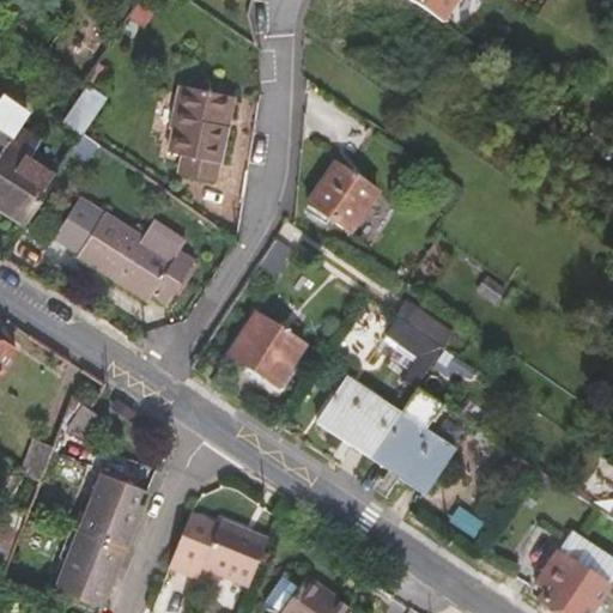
[(158,0),(140,0),(129,18),(141,26),(158,0)]
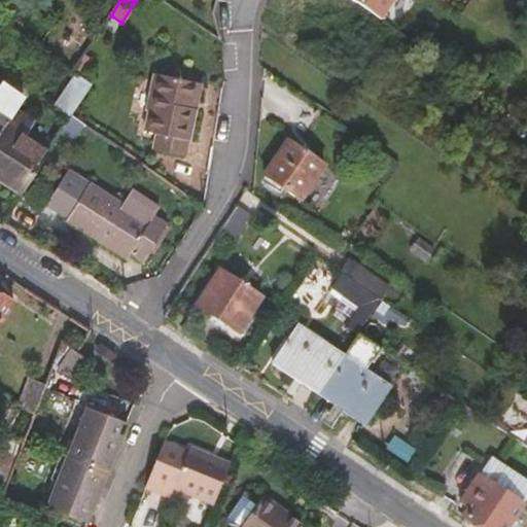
[(353,0),(382,19),(394,0),(353,0)]
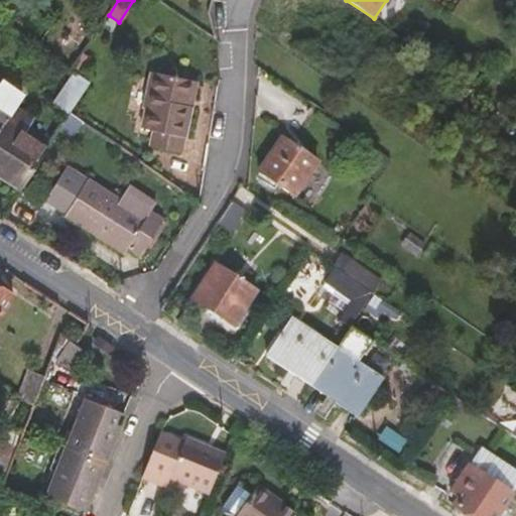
[(52,100),(70,112),(90,81),(73,70),(52,100)]
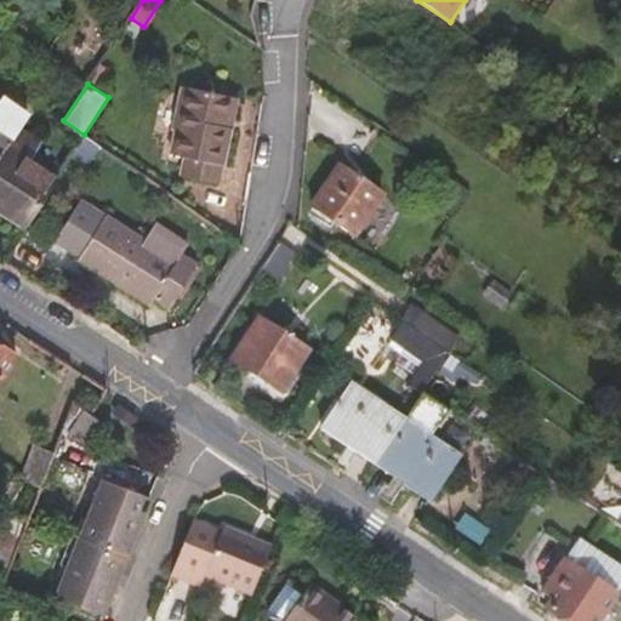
[(228,124),(234,95),(182,84),(172,129),(175,129),(170,153),(183,155),(180,175),(216,182),(220,163),(223,164),(232,127),(232,125),(228,124)]
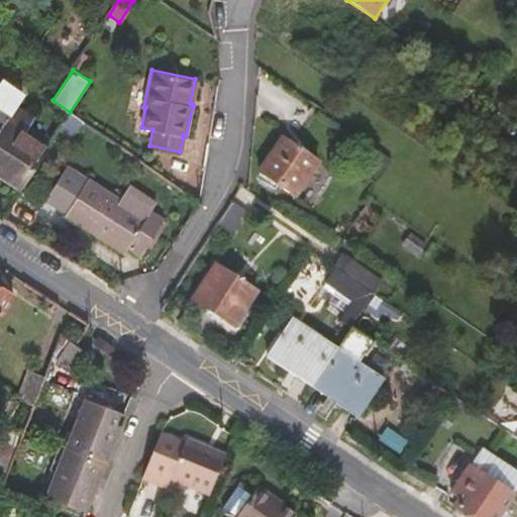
[(0,118),(6,121),(0,129),(0,176),(21,190),(49,147),(25,131),(34,117),(18,105),(25,94),(2,78),(1,79),(0,78),(0,118)]
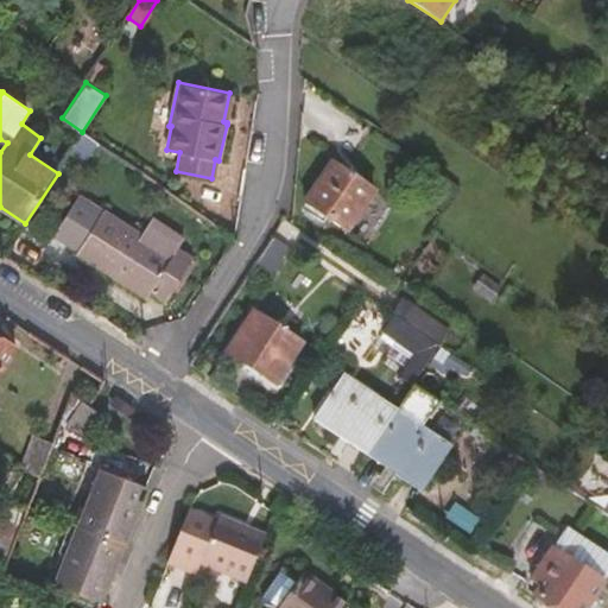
[(233,94),(229,93),(223,121),(227,122),(233,94)]
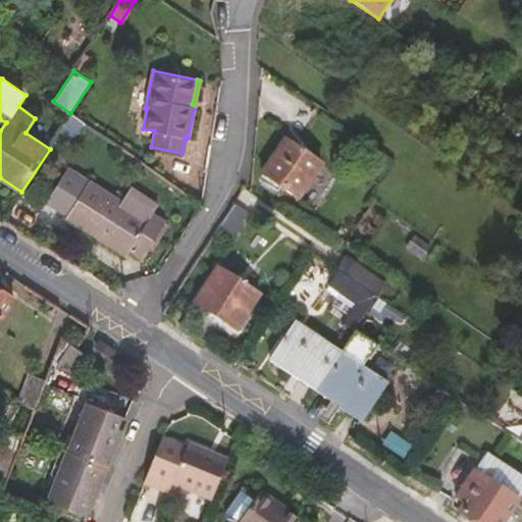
[(283,140),(261,173),(299,199),(322,165),(283,140)]
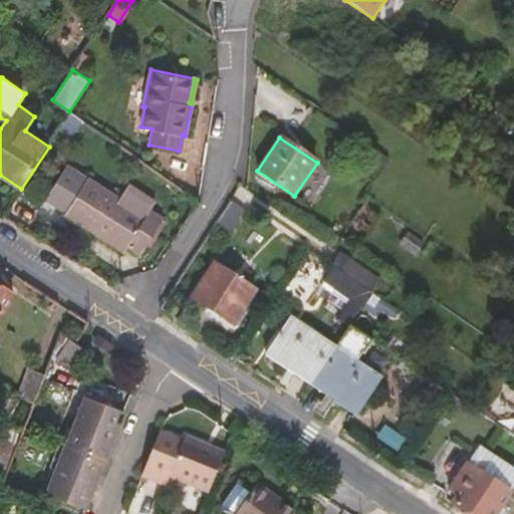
[(148,214),(120,197),(68,164),(44,201),(123,252),(127,246),(142,256),(164,217),(151,209),(148,214)]
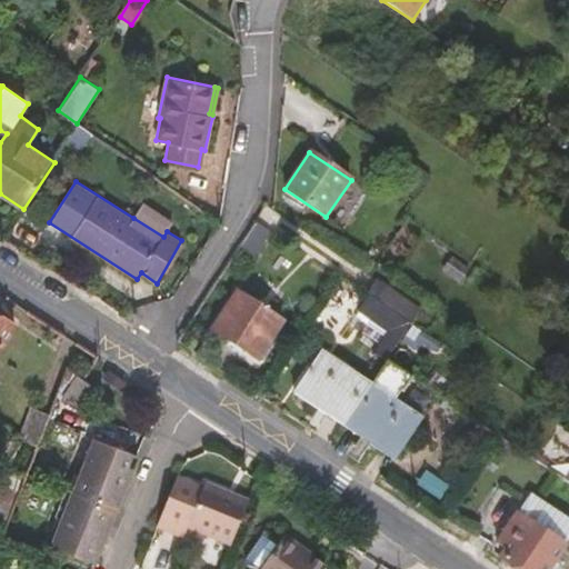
[(137,211),(133,218),(163,237),(167,231),(137,211)]
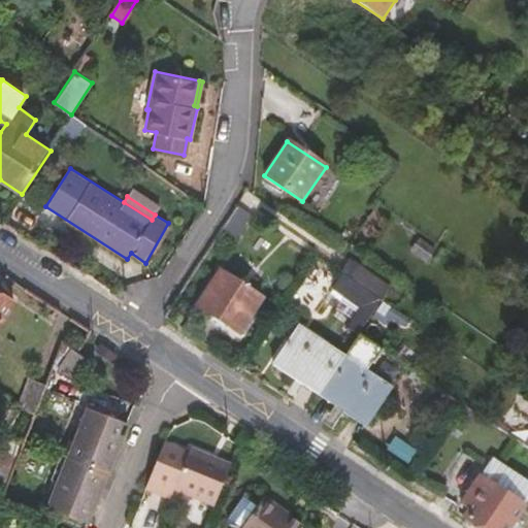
[(434,249),(420,238),(410,252),(425,262),(434,249)]
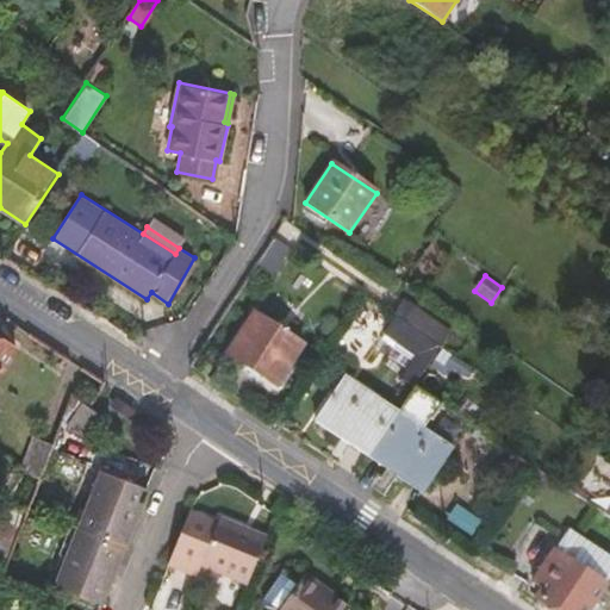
[(404,300),(393,313),(397,316),(440,346),(442,347),(458,358),(466,343),(404,300)]
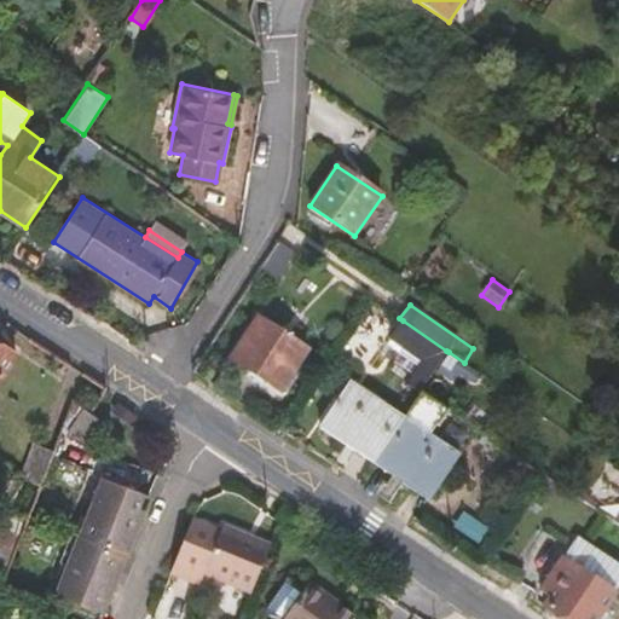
[(307,351),(258,317),(230,359),(282,393),(307,351)]
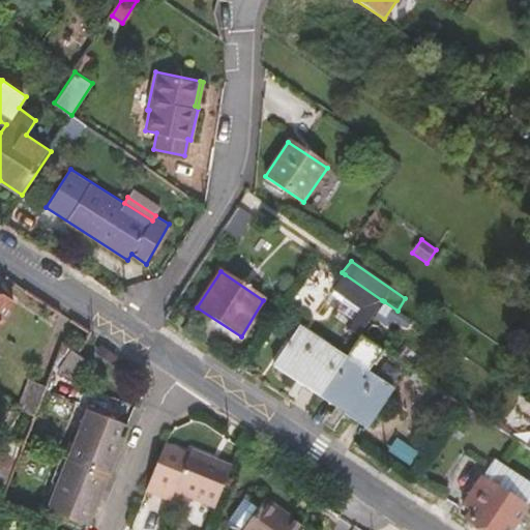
[(382,300),(345,274),(333,290),(361,308),(352,322),(362,330),(382,300)]
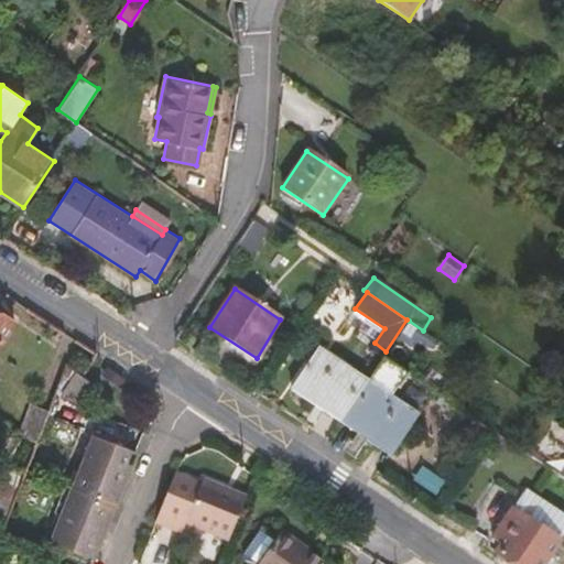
[(0,344),(17,321),(0,310),(0,344)]
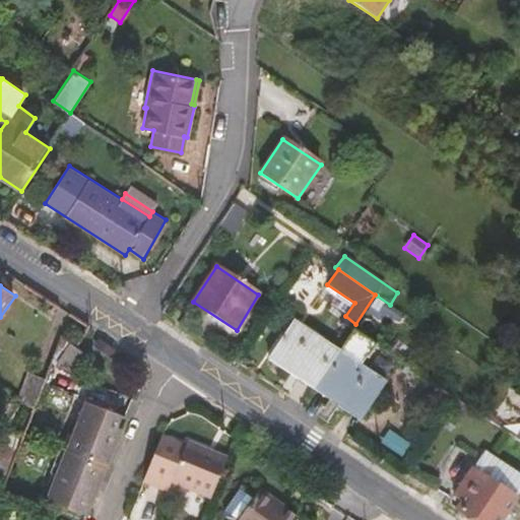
[(268,360),(314,390),(340,350),(295,320),(268,360)]
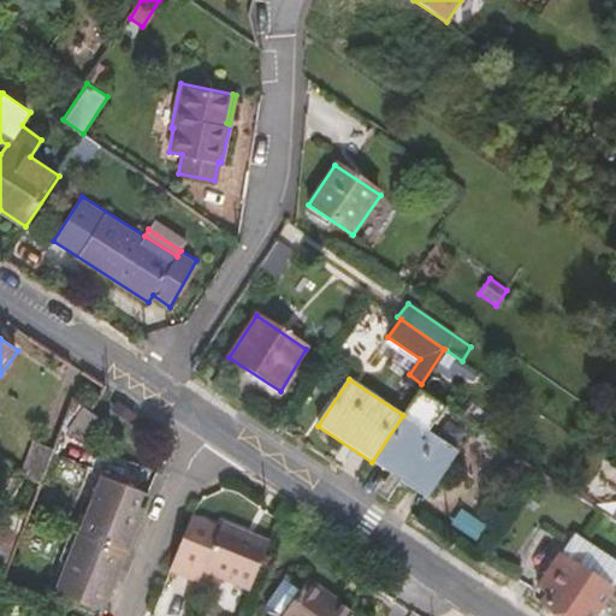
[(403,415),(372,462),(426,499),(457,452),(430,433),(445,409),(419,391),(403,415)]
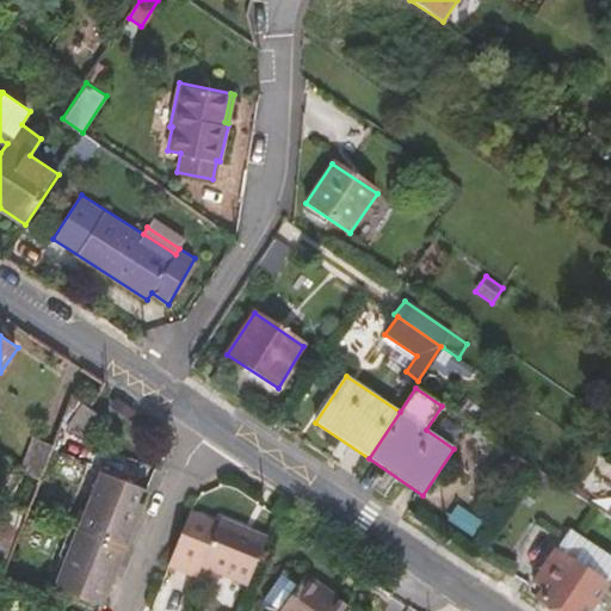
[(103,418),(88,409),(82,405),(68,425),(69,426),(90,439),(103,418)]
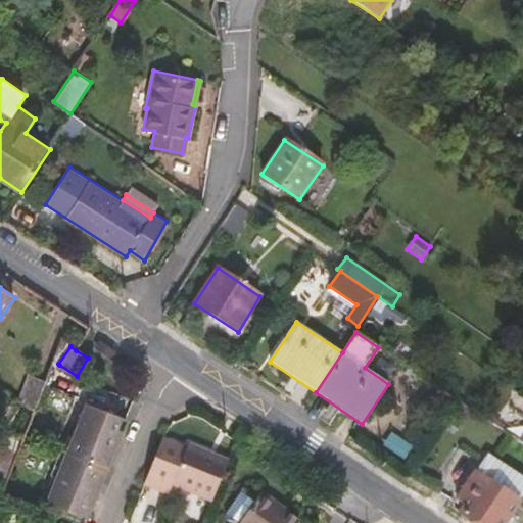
[(75,380),(77,376),(59,365),(57,370),(65,375),(61,388),(70,392),(75,380)]
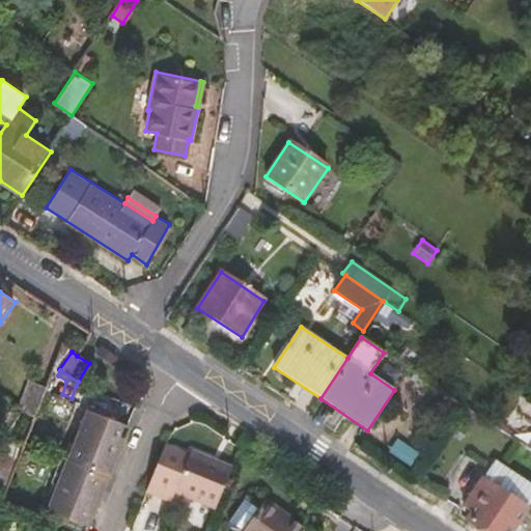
[(29,379),(19,406),(35,417),(47,386),(29,379)]
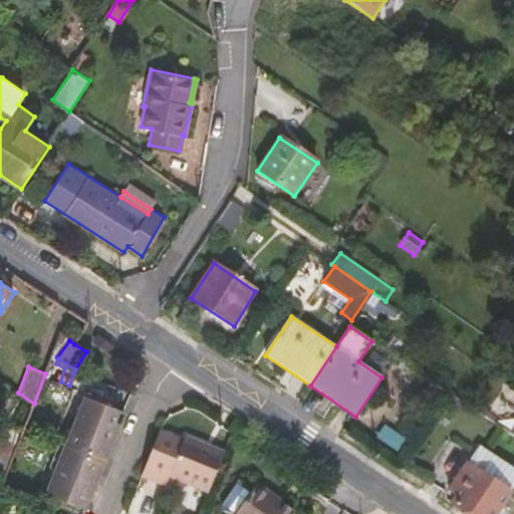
[(85,395),(65,444),(105,460),(124,411),(85,395)]
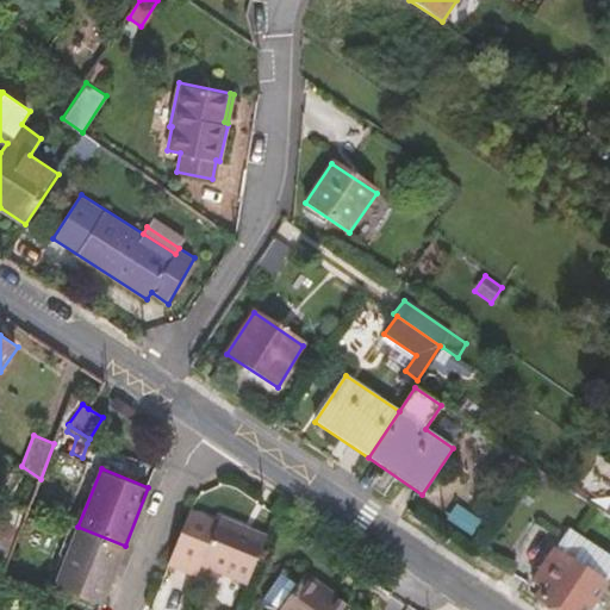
[(218,523),(190,510),(166,570),(195,582),(201,566),(248,585),(267,537),(221,518),(218,523)]
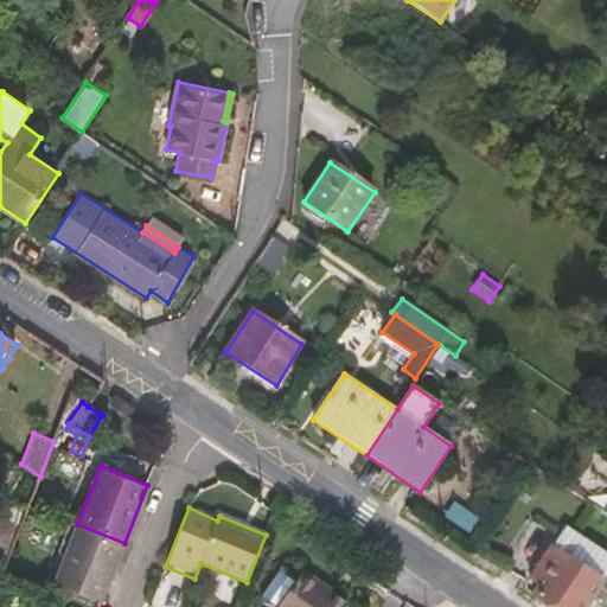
[(0,558),(7,562),(23,524),(0,515),(0,558)]
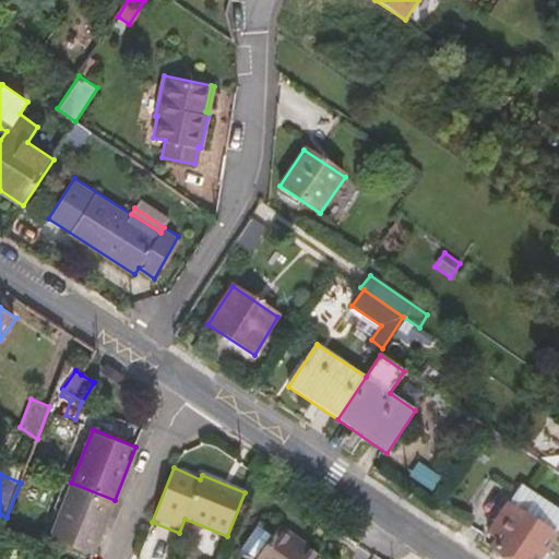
[(115,500),(71,483),(50,536),(94,552),(115,500)]
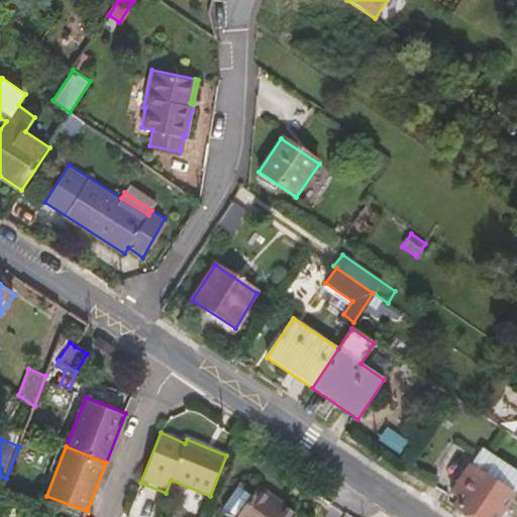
[(458,499),(453,506),(470,516),(500,516),(516,491),(516,471),(482,448),(451,495),(458,499)]
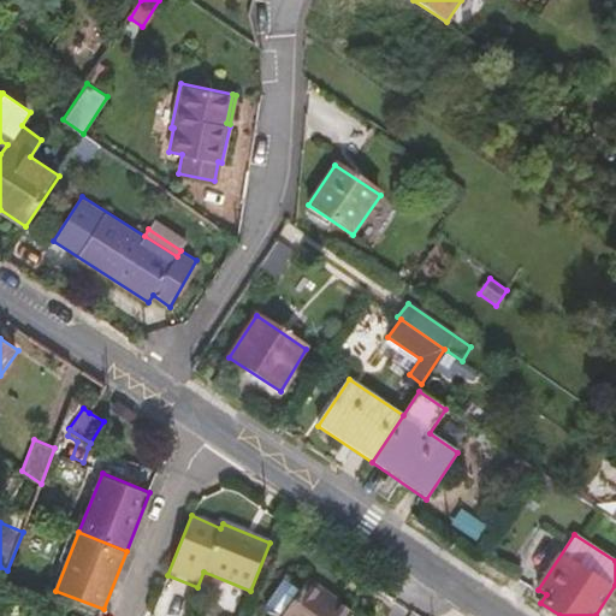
[(283,615),(304,585),(290,575),(276,596),(268,612),(273,615),(283,615)]
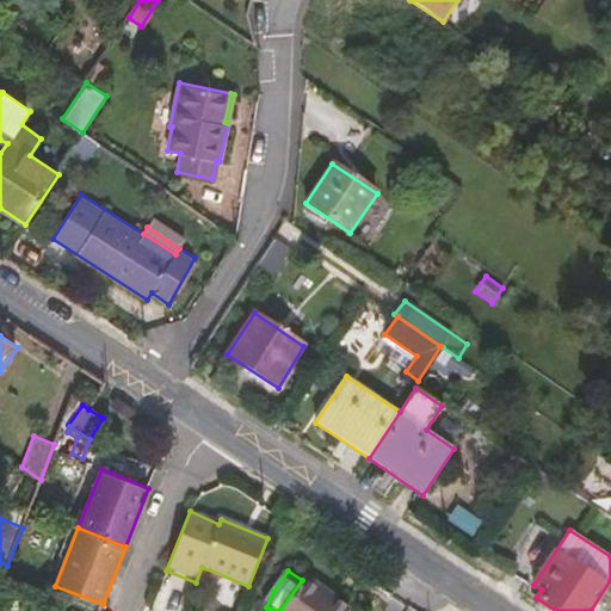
[(323,590),(304,576),(302,580),(281,610),(350,610),(322,592),(323,590)]
